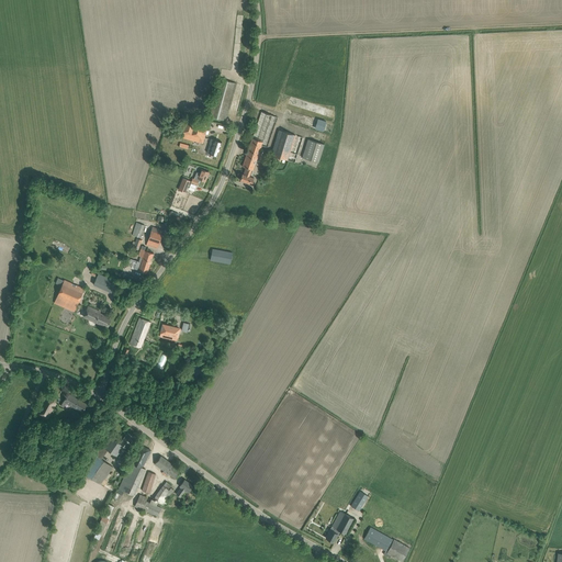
[(225,121),(236,83),(220,79),(209,116),(225,121)]
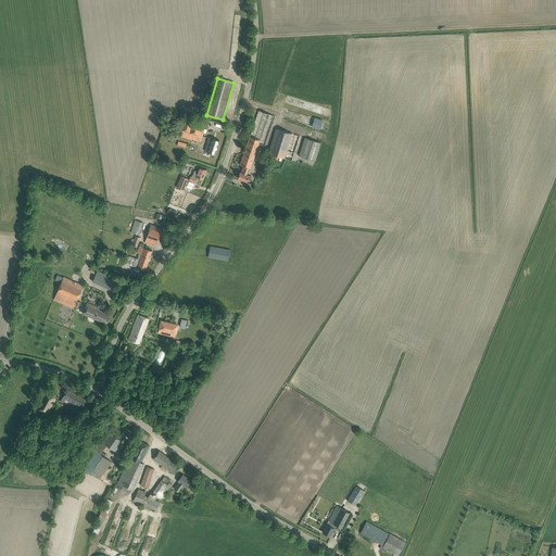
[(275,116),(258,111),(240,164),(243,166),(241,173),(240,172),(238,178),(249,182),(251,176),(247,174),(249,169),(250,169),(258,143),(265,146),(275,116)]
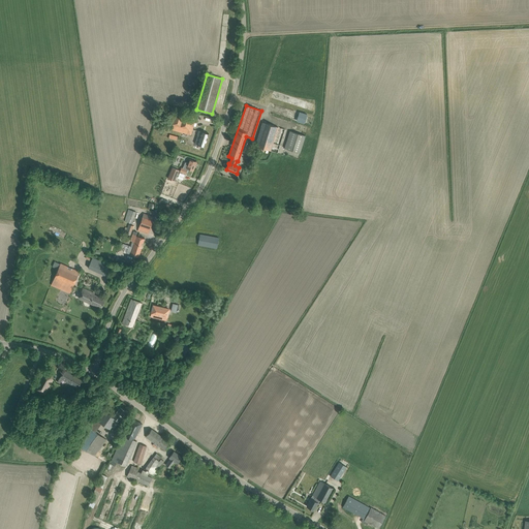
[(173,109),(166,127),(191,134),(196,116),(173,109)]
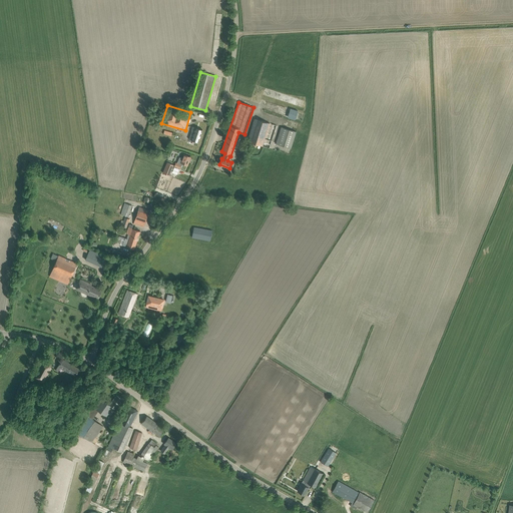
[(254,118),(247,141),(269,148),(277,126),(254,118)]
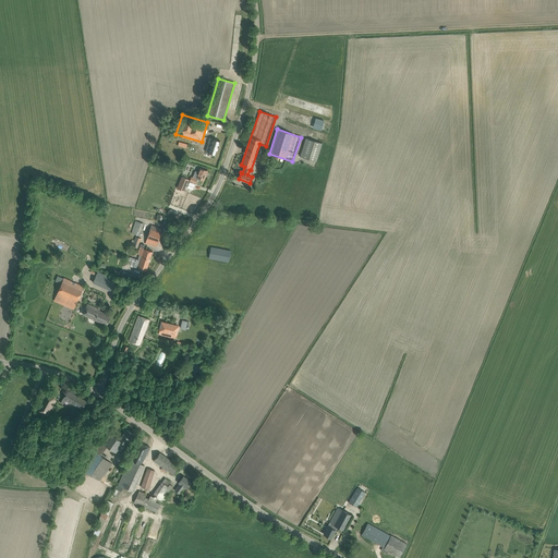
[(301,156),(317,161),(323,143),(306,137),(301,156)]
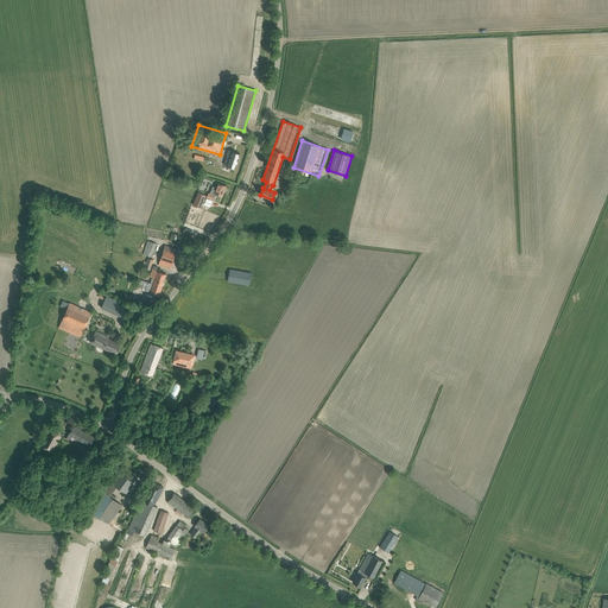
[(235,169),(240,154),(233,152),(228,151),(226,156),(227,156),(225,165),(235,169)]
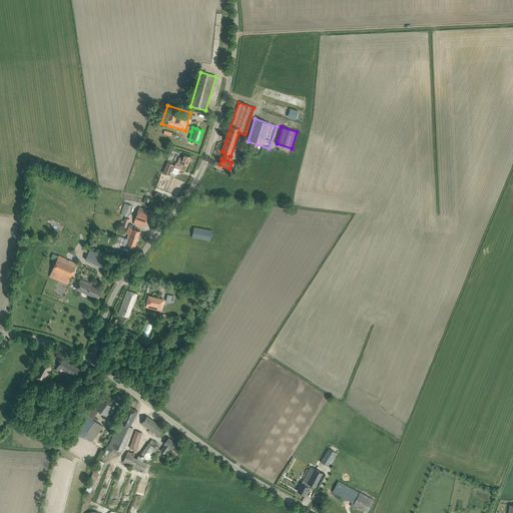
[(187,165),(190,157),(183,154),(182,157),(179,156),(177,163),(175,162),(174,165),(179,168),(180,164),(181,162),(187,165)]
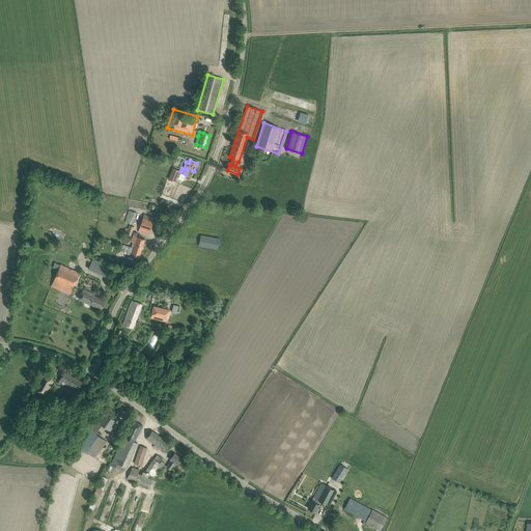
[(169,179),(175,182),(179,171),(173,168),(169,179)]
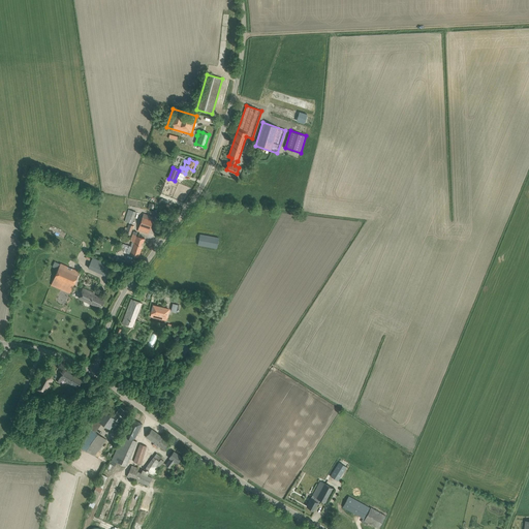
[(124,221),(132,223),(136,212),(128,210),(124,221)]
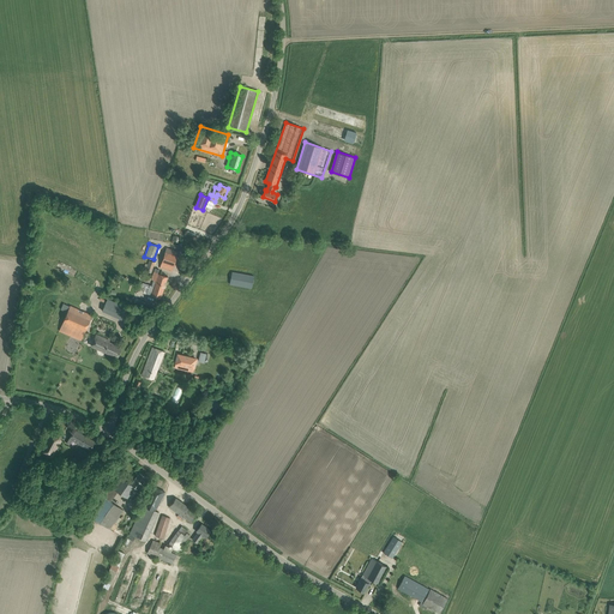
[(172,272),(179,252),(167,247),(160,268),(172,272)]
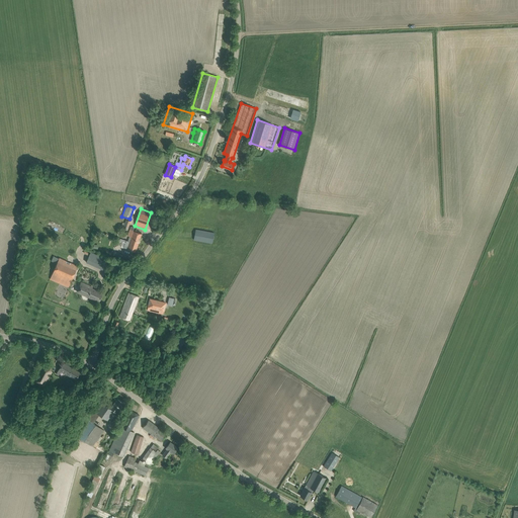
[(127,230),(131,222),(125,220),(123,226),(121,225),(120,228),(127,230)]
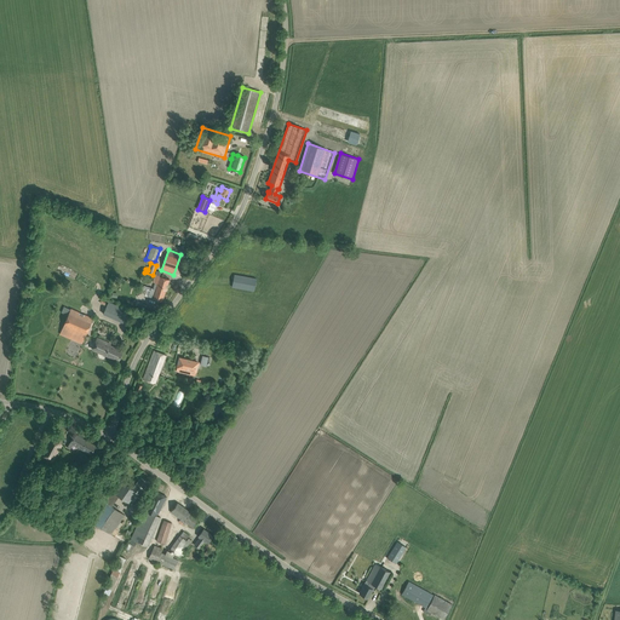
[(162,302),(170,280),(159,276),(160,273),(158,271),(153,282),(155,283),(153,288),(151,288),(149,297),(162,302)]
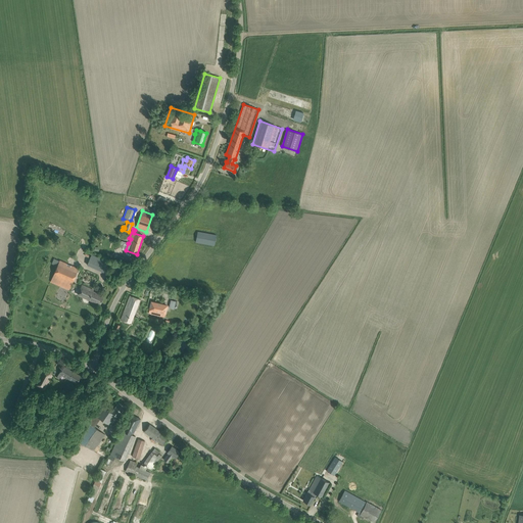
[(197,232),(196,242),(214,245),(216,235),(197,232)]
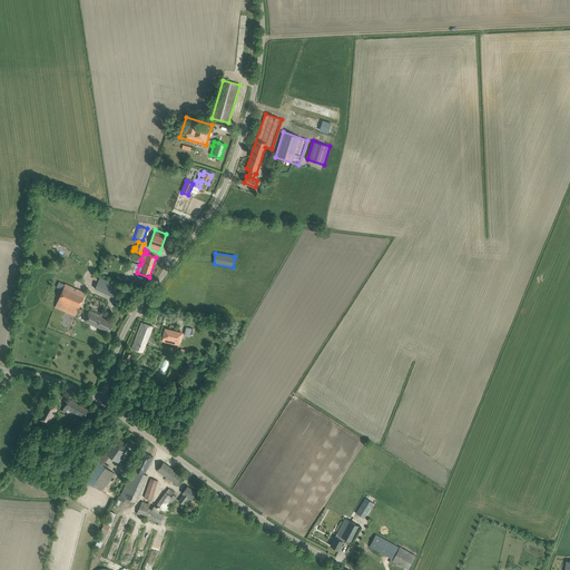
[(138,286),(140,282),(126,276),(124,281),(138,286)]
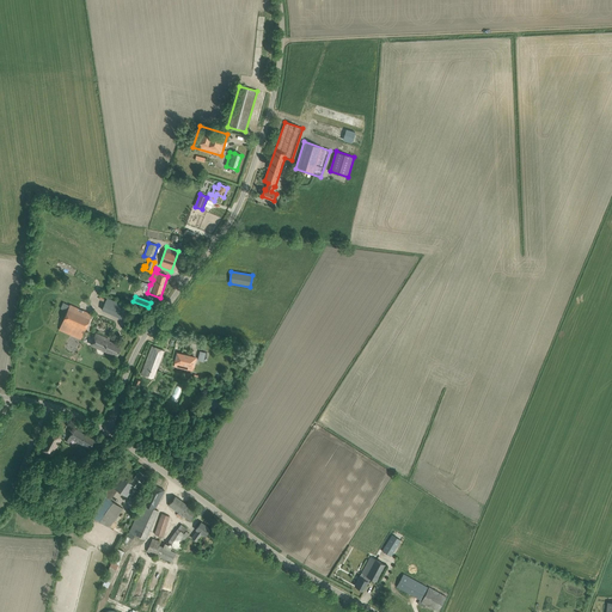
[(108,298),(102,310),(123,319),(129,307),(108,298)]
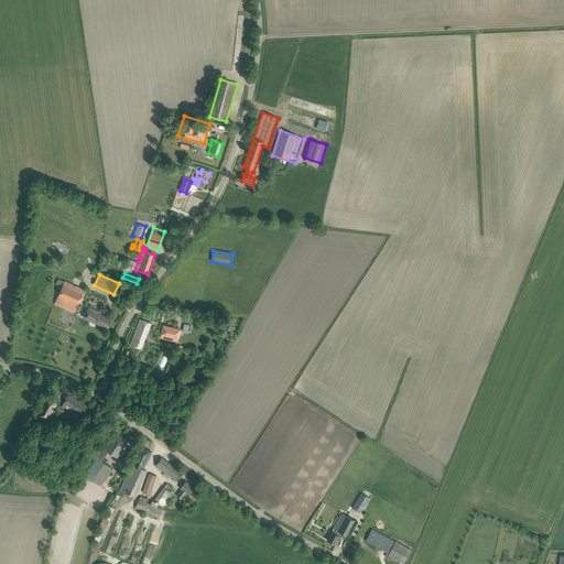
[(85,290),(71,283),(64,281),(64,282),(58,279),(56,284),(62,286),(54,304),(75,313),(85,290)]
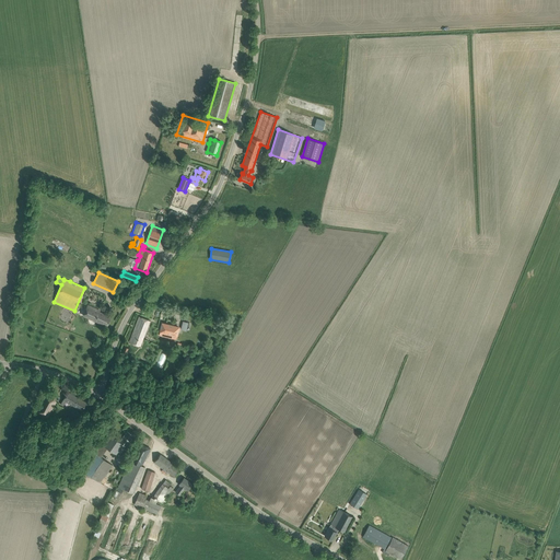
[(100,311),(94,307),(88,305),(83,315),(107,326),(111,317),(100,312),(100,311)]
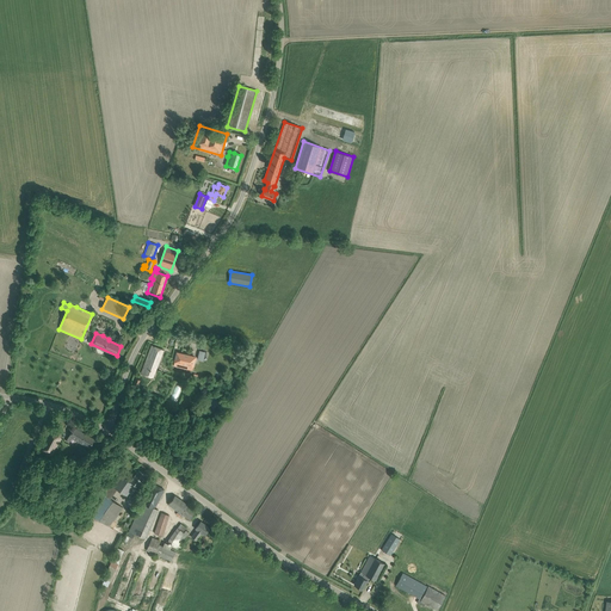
[(164,350),(152,346),(142,372),(153,377),(164,350)]
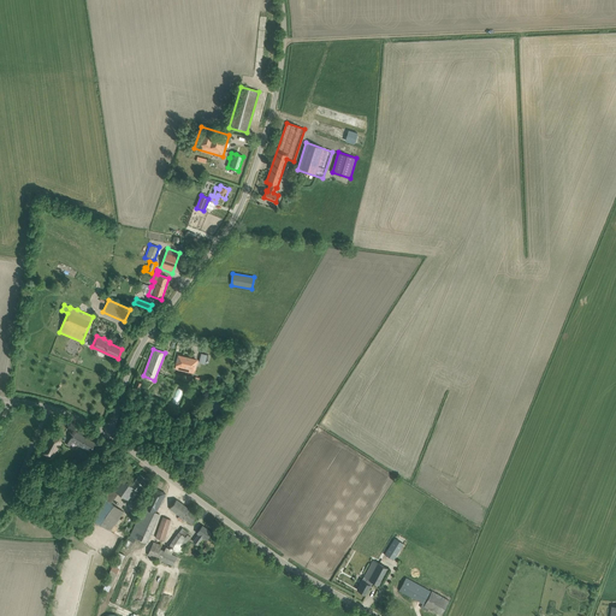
[(178,355),(175,368),(194,373),(195,366),(196,360),(178,355)]
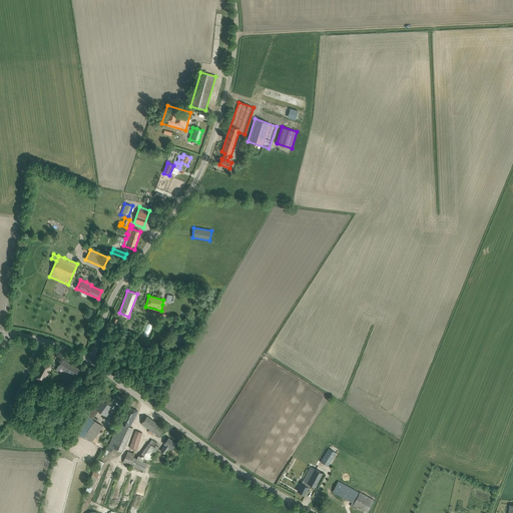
[(79,369),(62,359),(55,370),(58,372),(60,367),(75,376),(79,369)]
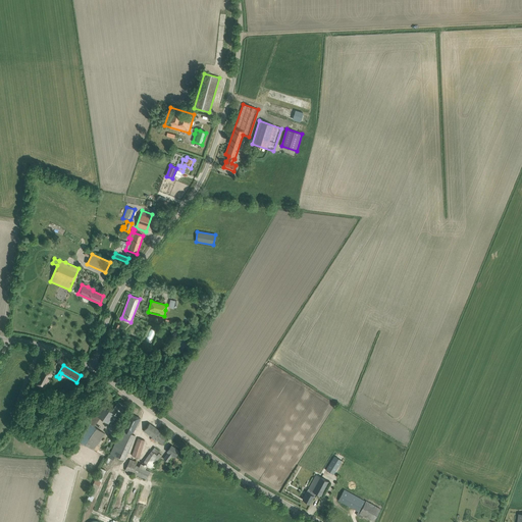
[(45,388),(52,374),(51,371),(43,366),(34,384),(41,387),(45,388)]
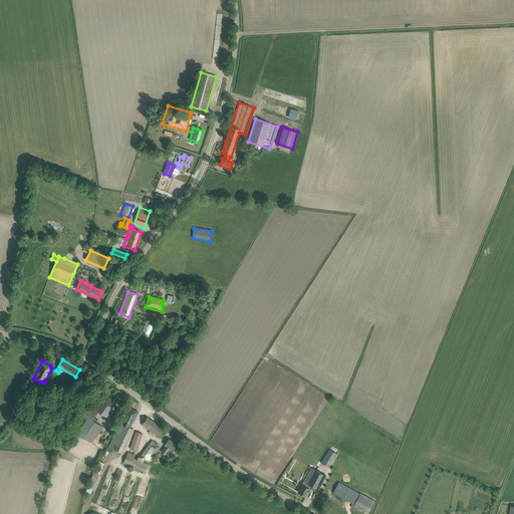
[(108,419),(122,400),(116,396),(109,406),(99,398),(86,416),(88,417),(77,433),(92,443),(103,427),(92,420),(98,412),(108,419)]
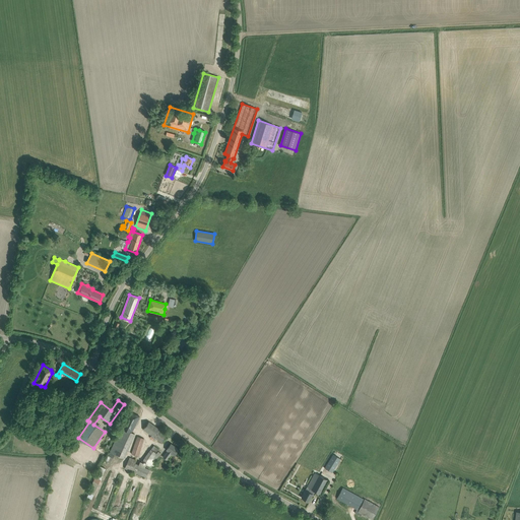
[(121,429),(112,452),(124,458),(135,434),(132,433),(139,416),(129,411),(121,429)]
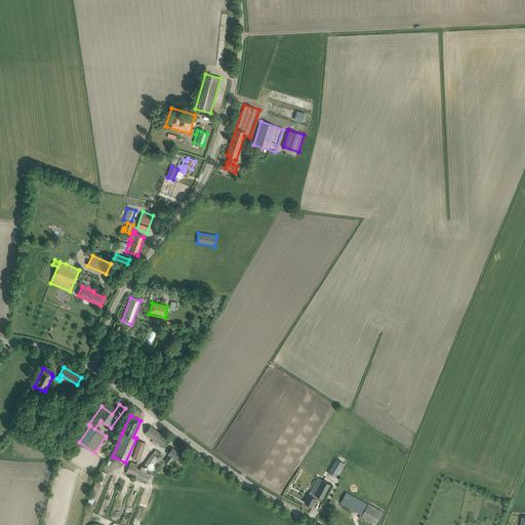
[(168,440),(151,426),(145,434),(153,440),(151,442),(155,445),(157,442),(163,446),(168,440)]
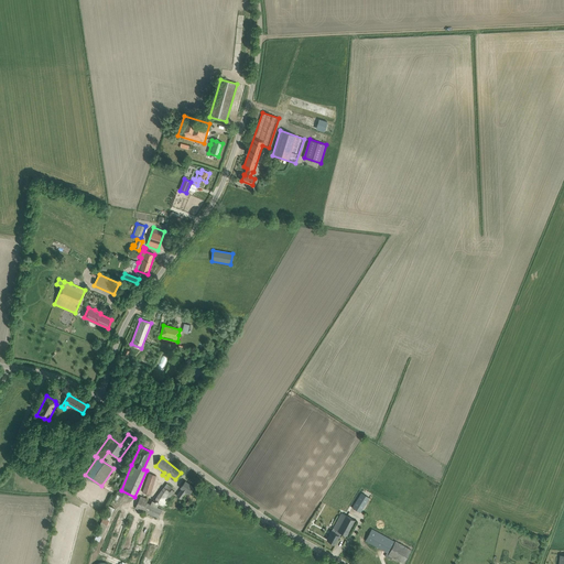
[(150,473),(143,492),(150,495),(156,476),(150,473)]
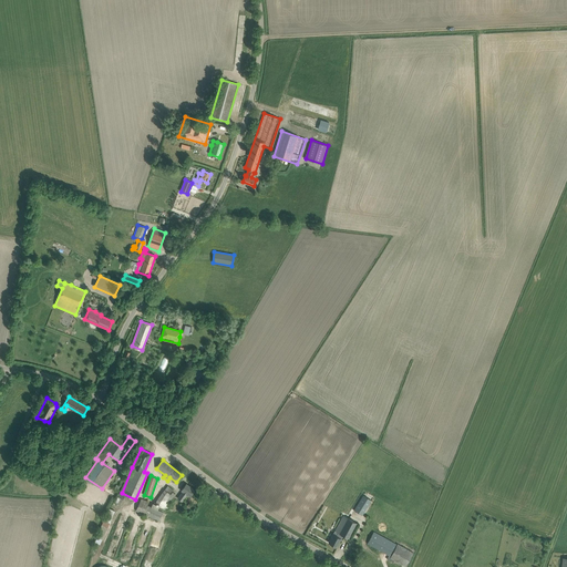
[(195,490),(186,484),(182,491),(183,492),(178,498),(182,502),(187,495),(189,496),(195,490)]
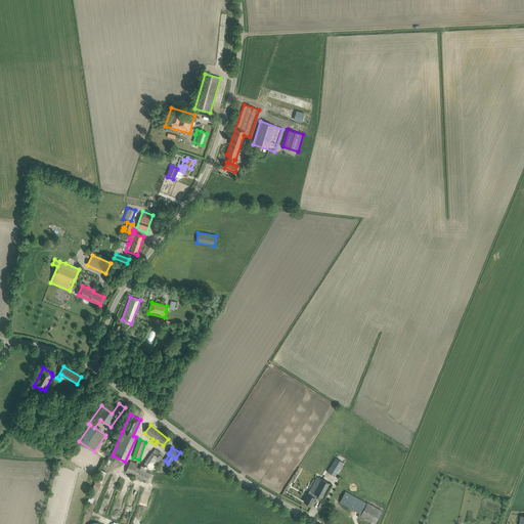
[(147,466),(146,467),(151,471),(157,464),(162,456),(160,454),(161,452),(155,448),(144,464),(147,466)]
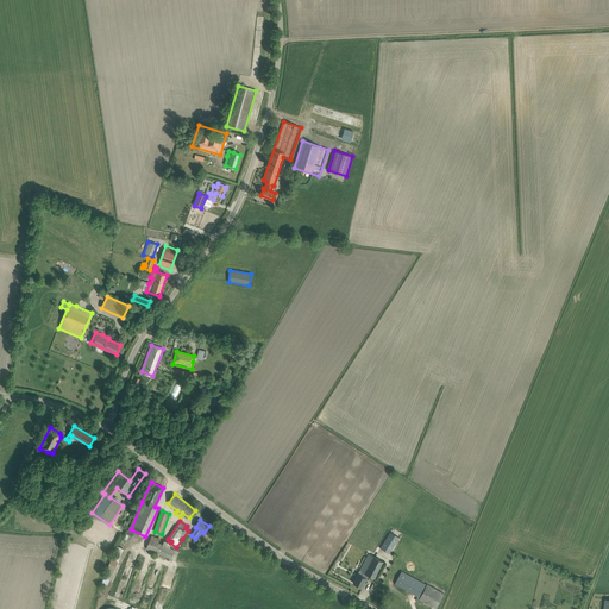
[(390,532),(381,548),(389,553),(399,538),(390,532)]
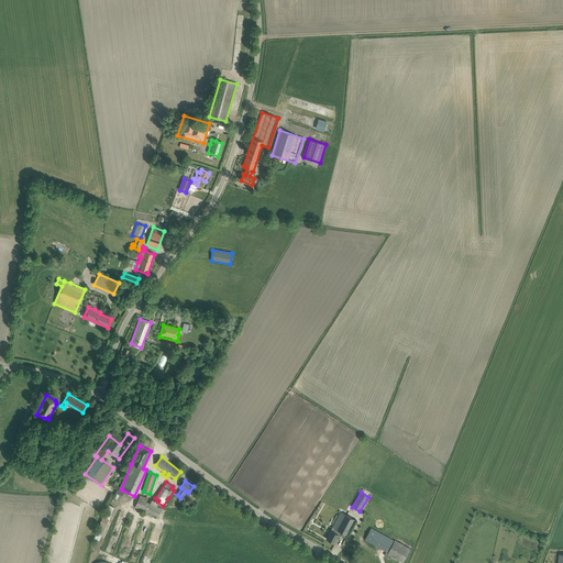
[(141,495),(135,507),(157,517),(162,508),(146,501),(147,498),(141,495)]
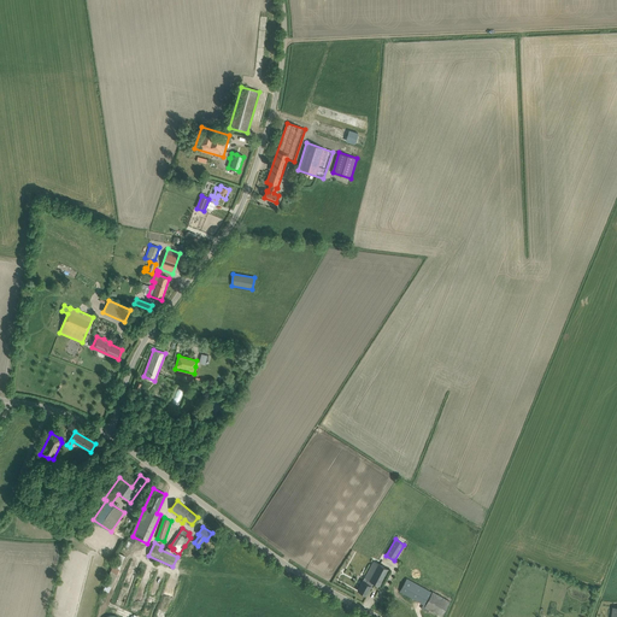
[(374,560),(358,591),(366,595),(372,582),(380,586),(388,569),(374,560)]
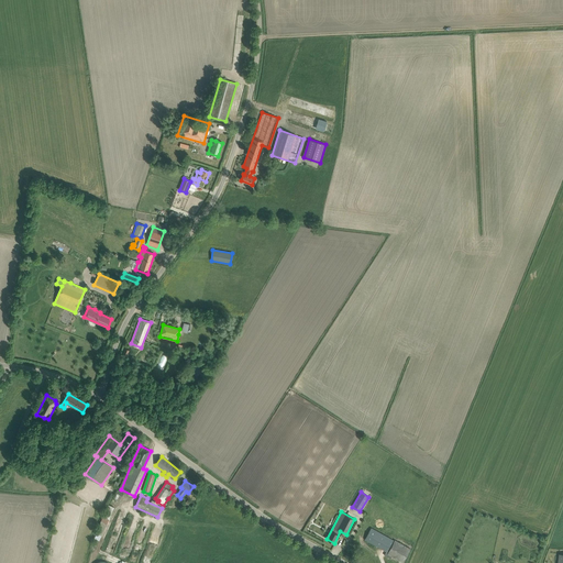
[(372,528),(365,540),(386,551),(384,555),(390,559),(392,556),(403,562),(410,549),(395,540),(372,528)]
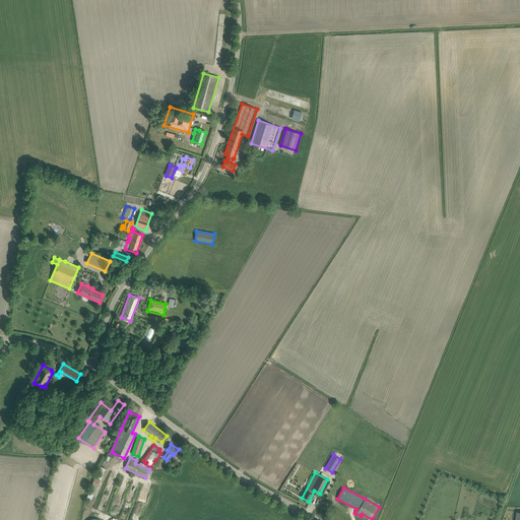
All buildings are outlined.
